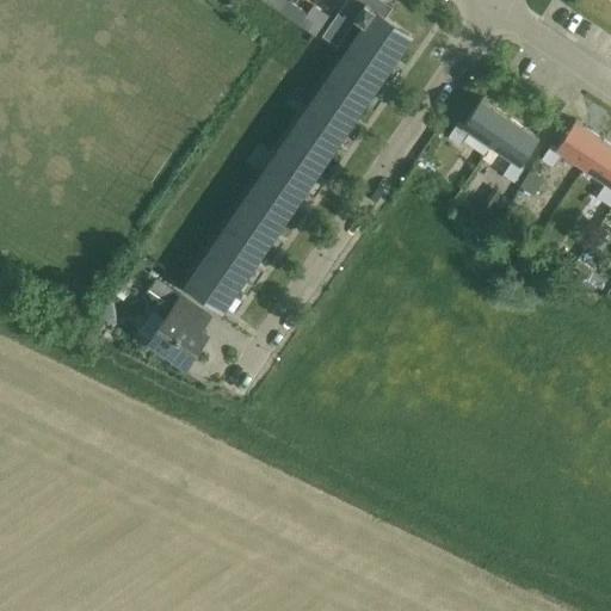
[(365,23),(186,283),(226,310),(227,309),(413,36),(383,17),(390,6),(381,0),(347,0),(323,36),(338,45),(357,18),(365,23)]
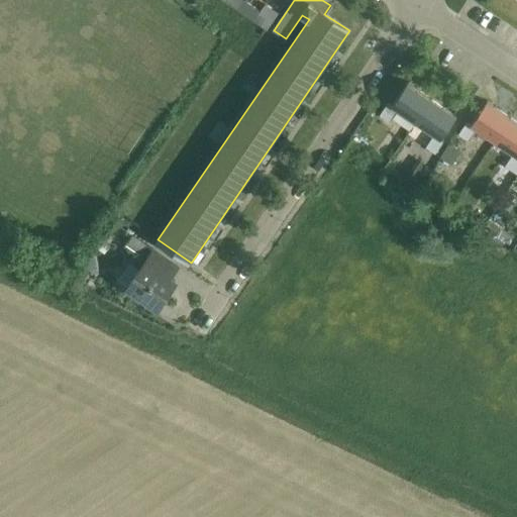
[(245,1),(243,0),(221,0),(238,11),(245,1)]
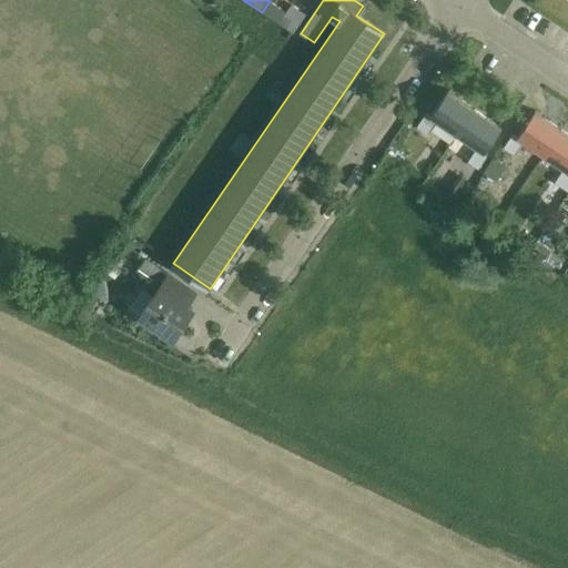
[(270,1),(262,12),(294,34),(306,17),(292,7),(287,13),(270,1)]
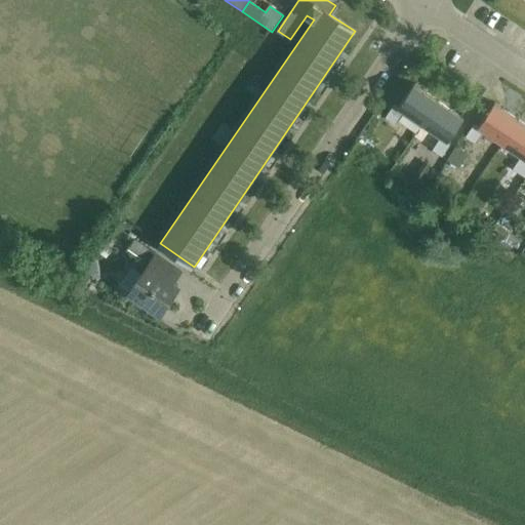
[(425,124),(440,101),(415,84),(399,107),(396,105),(388,118),(397,124),(405,112),(425,124)]
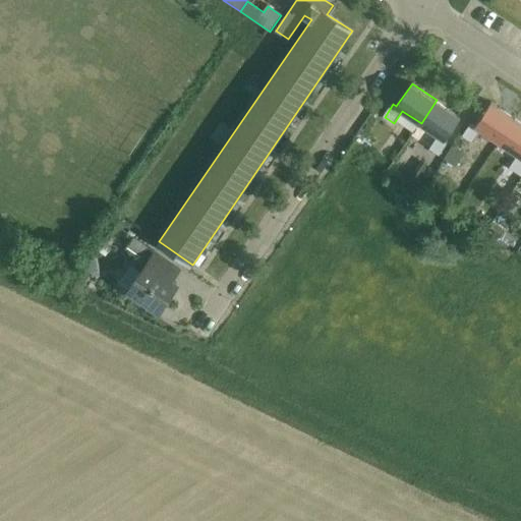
[(437,100),(421,123),(439,135),(430,148),(440,155),(449,141),(447,139),(461,117),(437,100)]
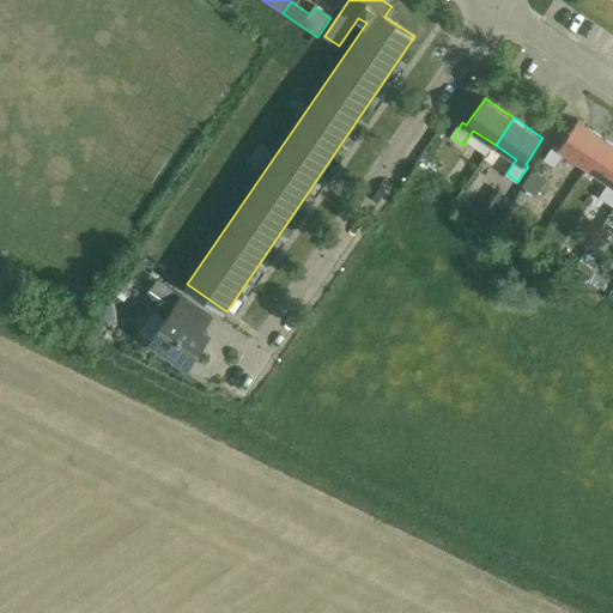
[(590,167),(608,140),(580,121),(562,147),(557,144),(546,158),(557,167),(568,151),(590,167)]
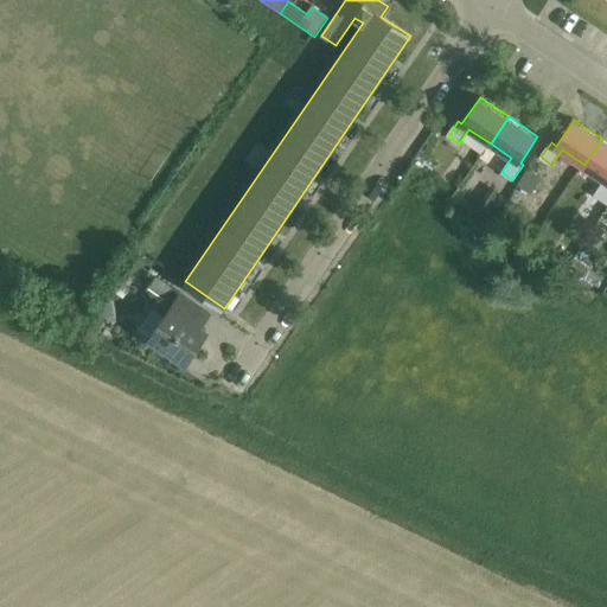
[(606,141),(602,139),(585,165),(605,179),(594,195),(606,203),(606,200),(606,141)]
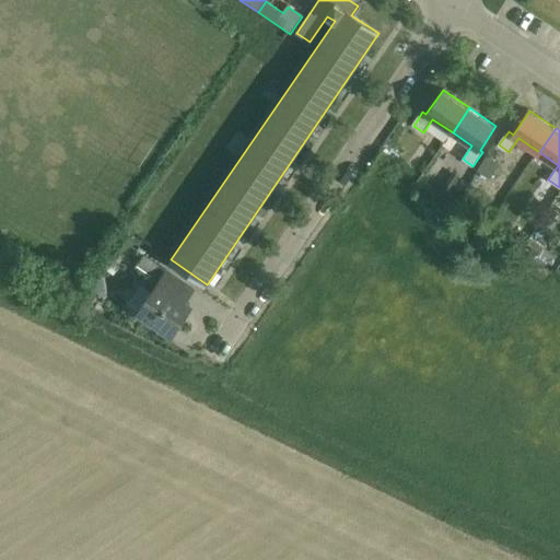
[(477,168),(489,177),(499,163),(487,154),(477,168)]
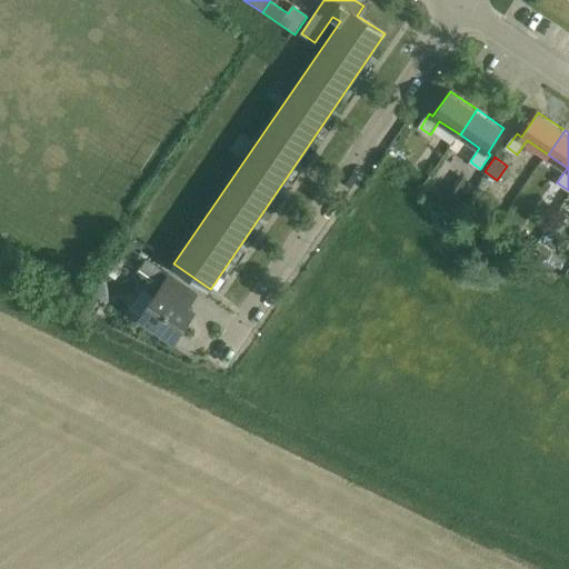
[(538,240),(529,252),(542,262),(551,250),(538,240)]
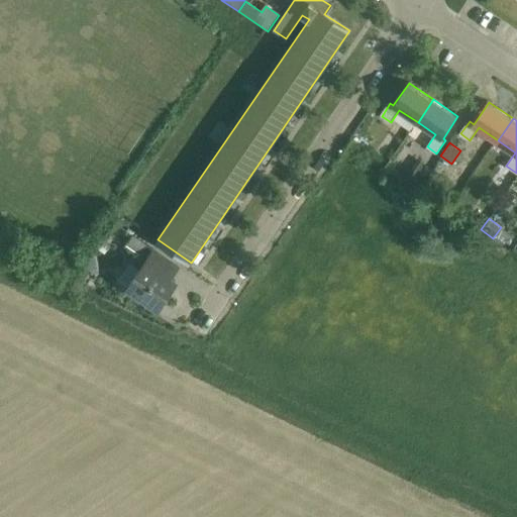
[(138,254),(145,244),(133,235),(126,246),(138,254)]
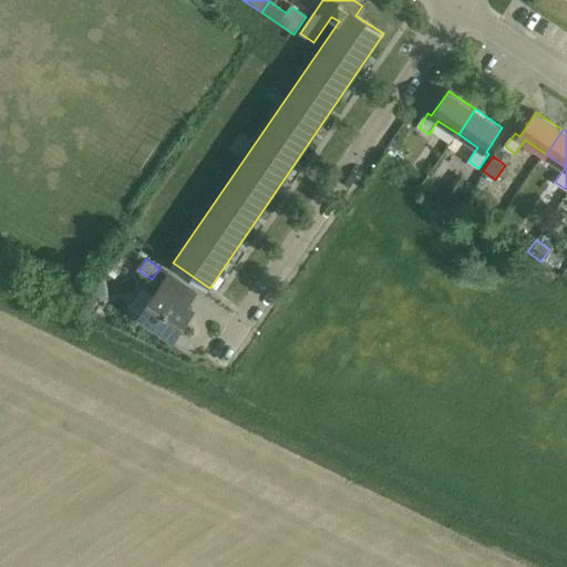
[(169,275),(141,317),(174,339),(194,309),(179,300),(188,287),(169,275)]
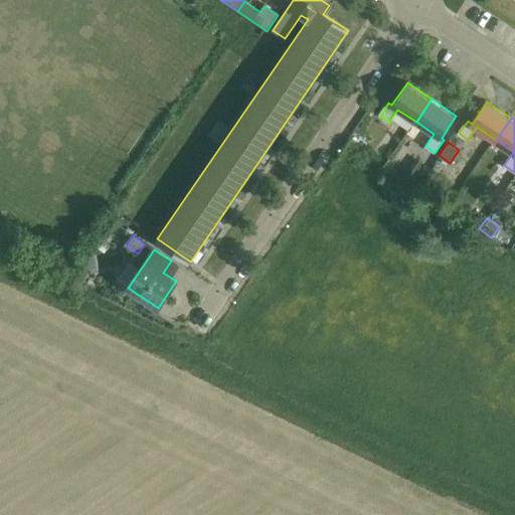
All buildings are outlined.
